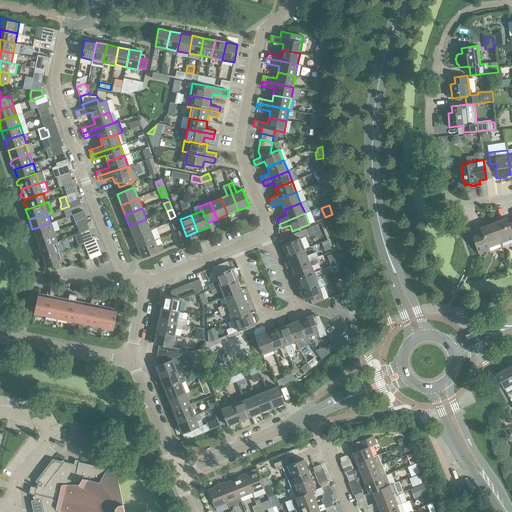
[(506,217),(493,222),(500,242),(511,237),(511,221),(508,223),(506,217)]
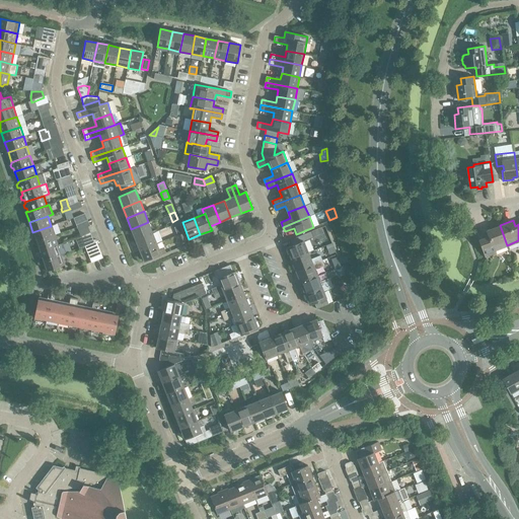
[(131,229),(136,239),(152,233),(148,222),(131,229)]
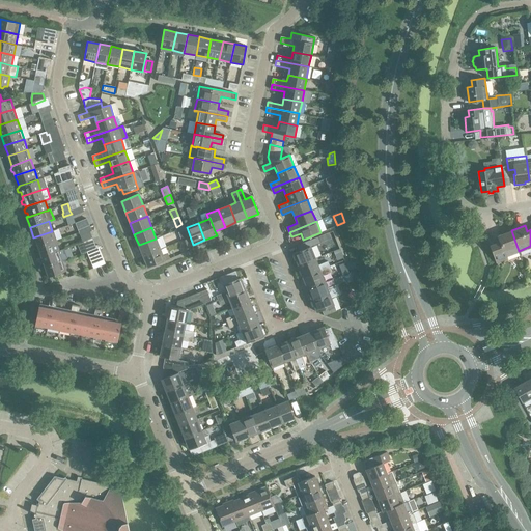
[(178,232),(182,241),(188,239),(185,230),(178,232)]
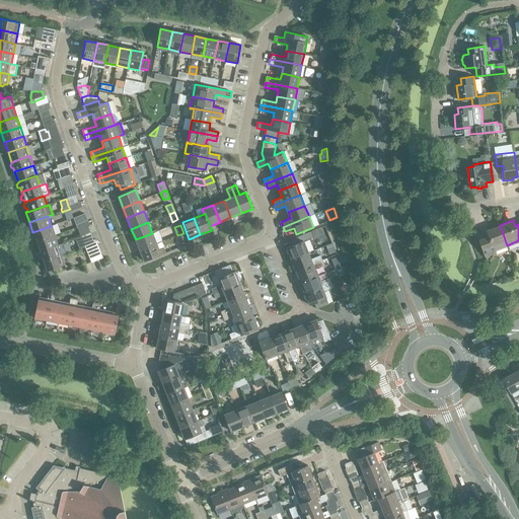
[(507,245),(500,225),(487,230),(489,236),(479,239),(486,256),(496,252),(495,249),(507,245)]
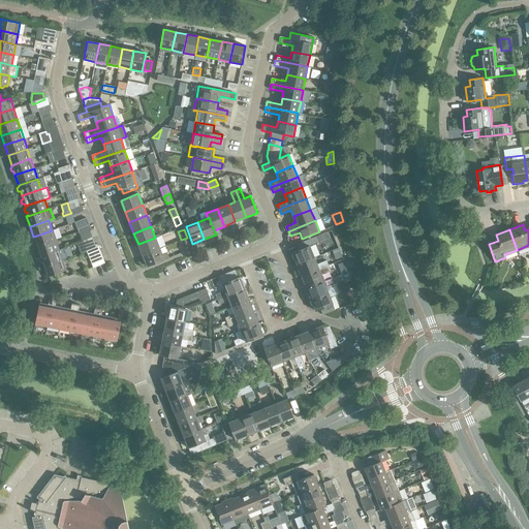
[(33,237),(36,247),(56,240),(52,230),(33,237)]
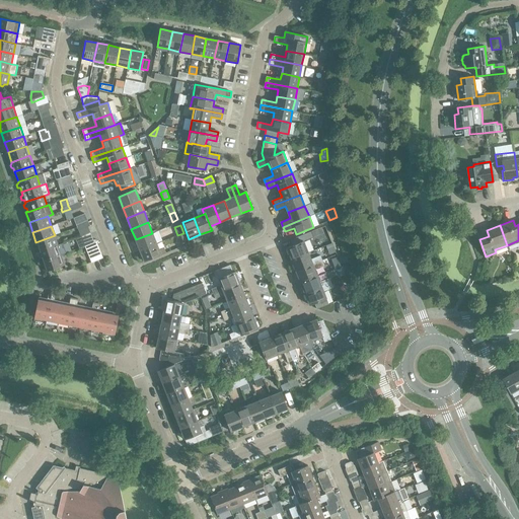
[(287,247),(291,260),(308,252),(303,241),(313,237),(311,231),(290,240),(292,245),(287,247)]
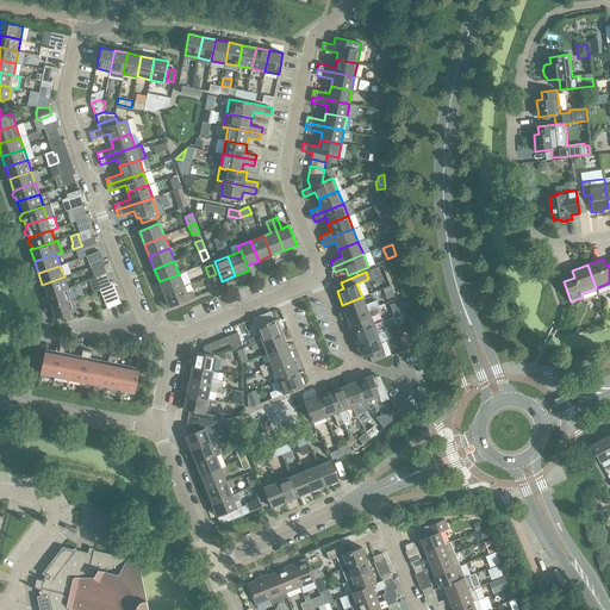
[(160,281),(165,294),(184,286),(179,274),(160,281)]
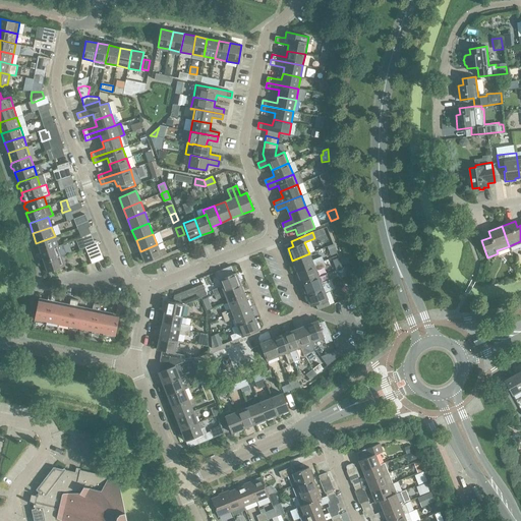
[(184,234),(178,236),(181,244),(187,242),(184,234)]
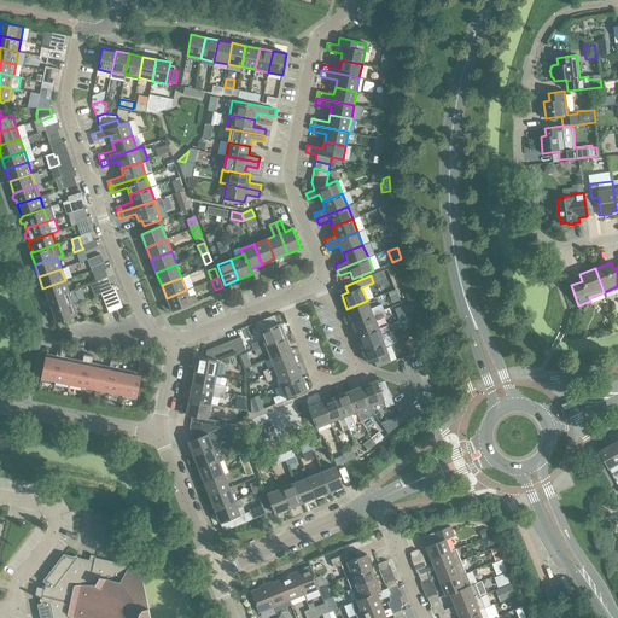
[(42,289),(46,299),(69,292),(65,280),(42,289)]
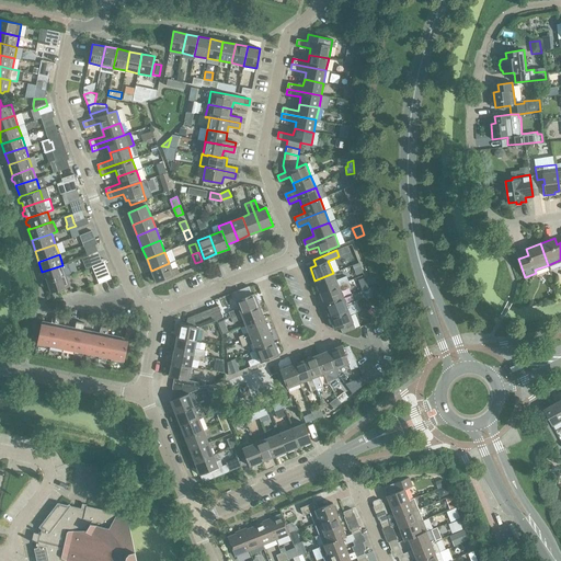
[(109,272),(105,265),(100,267),(96,261),(91,263),(96,277),(109,272)]
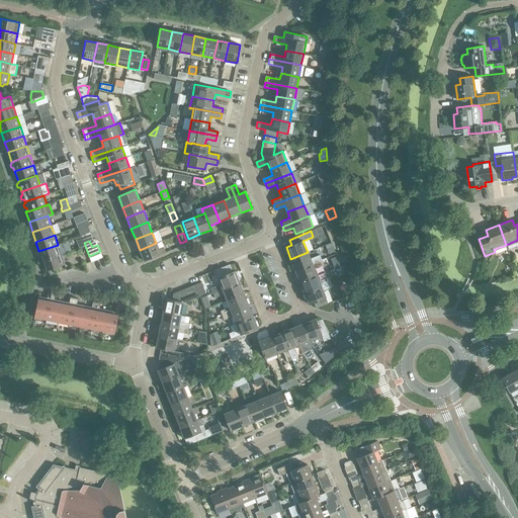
[(144,261),(161,254),(166,252),(164,248),(159,250),(156,243),(140,250),(142,255),(140,256),(142,259),(144,259),(144,261)]
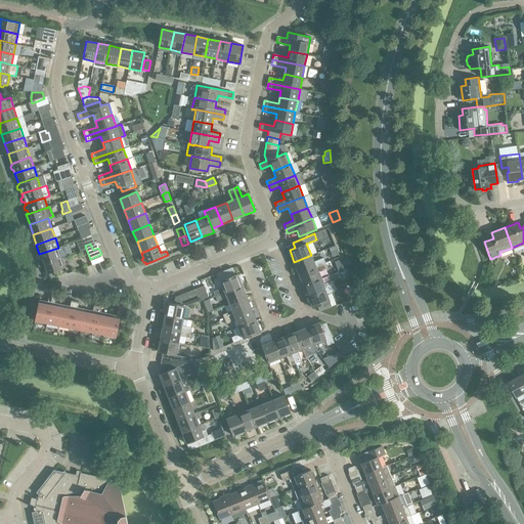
[(336,246),(329,248),(333,257),(339,255),(336,246)]
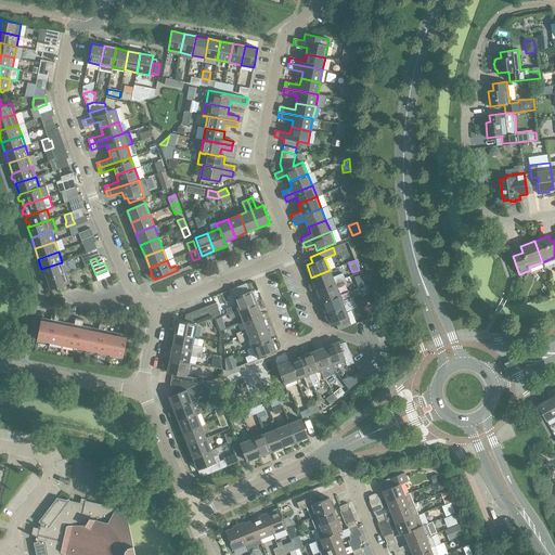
[(41,269),(46,280),(65,272),(62,262),(41,269)]
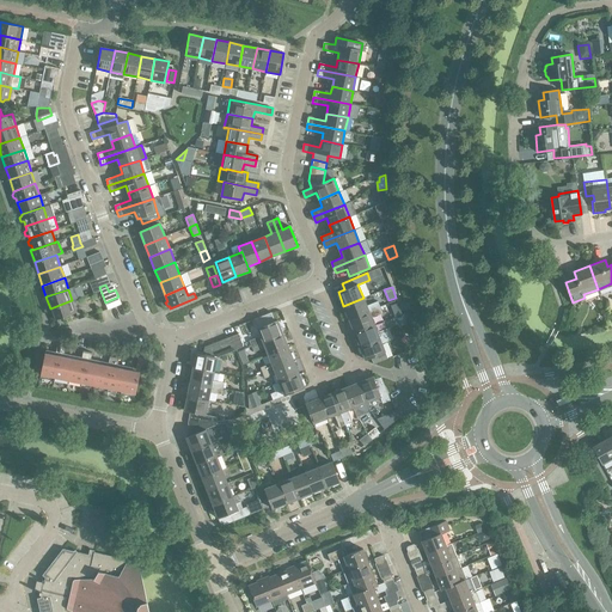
[(343,306),(349,319),(380,307),(378,301),(367,306),(363,298),(343,306)]
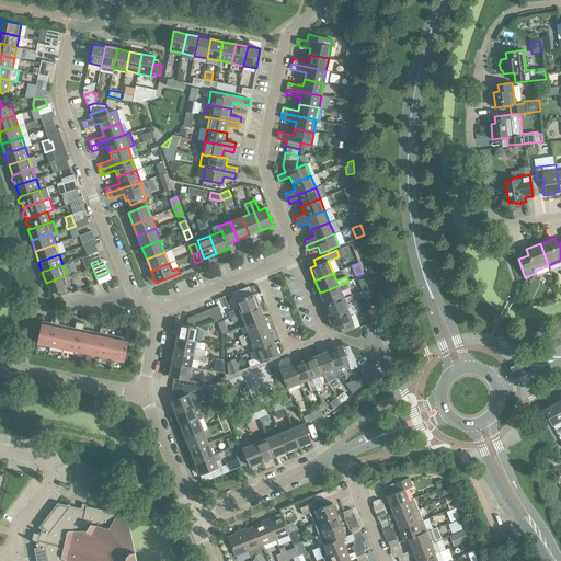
[(66,275),(46,283),(49,294),(70,287),(66,275)]
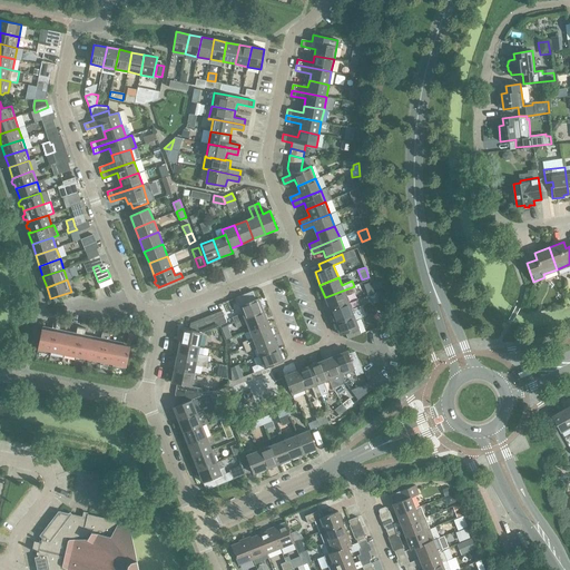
[(367,295),(374,292),(371,283),(364,285),(367,295)]
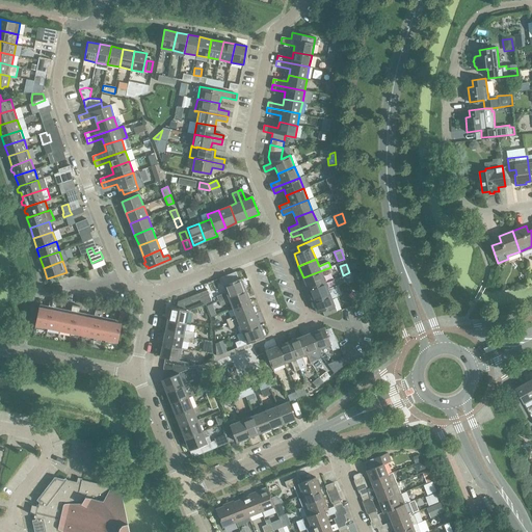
[(303,277),(308,289),(325,283),(322,275),(333,271),(330,267),(303,277)]
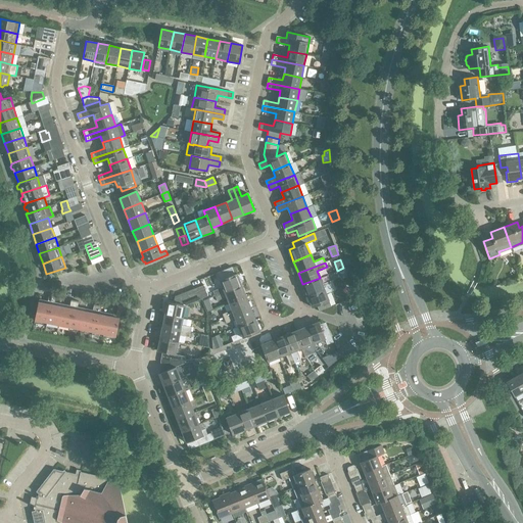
[(214,291),(215,296),(241,285),(241,284),(242,283),(241,279),(239,279),(237,274),(220,280),(223,287),(214,291)]
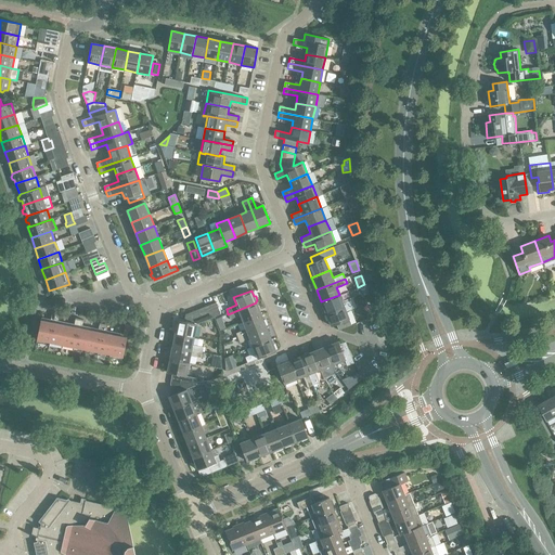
[(321,301),(326,313),(355,302),(352,297),(341,301),(339,295),(321,301)]
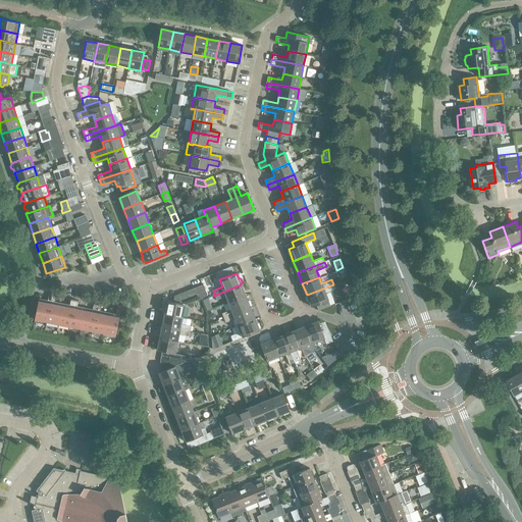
[(203,284),(202,284),(197,286),(202,299),(207,296),(203,284)]
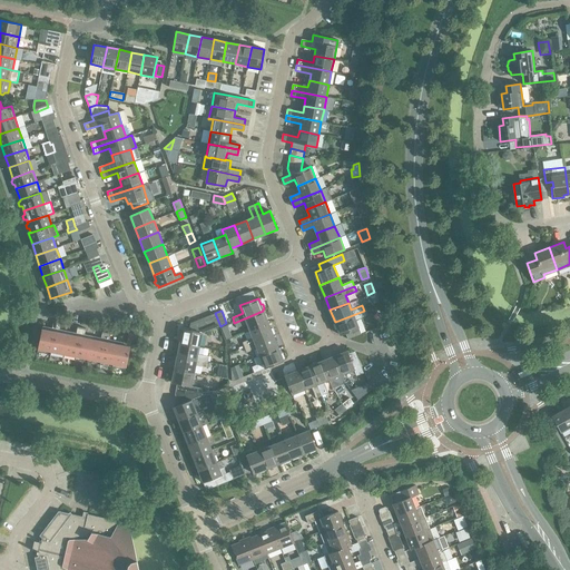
[(247,324),(249,331),(268,323),(263,311),(234,323),(236,327),(247,324)]
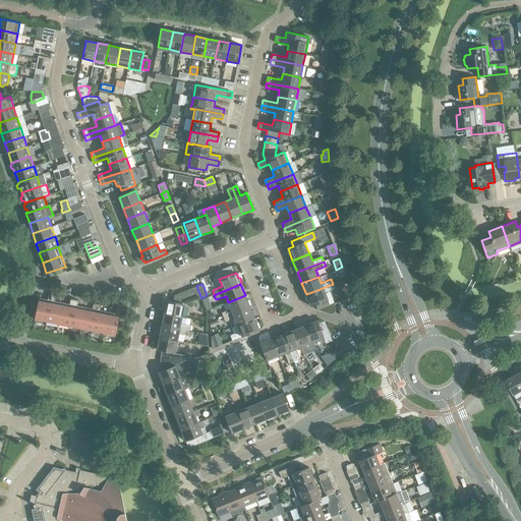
[(333,284),(306,294),(310,306),(315,304),(317,310),(330,305),(327,300),(328,299),(325,293),(335,289),(333,284)]
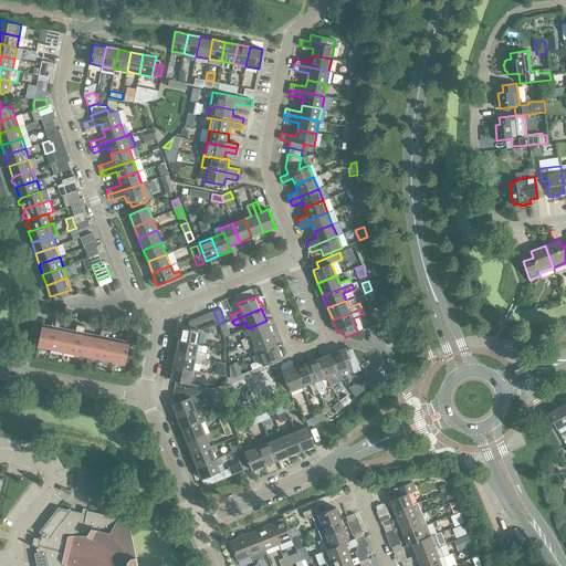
[(219,324),(213,311),(208,313),(212,326),(219,324)]
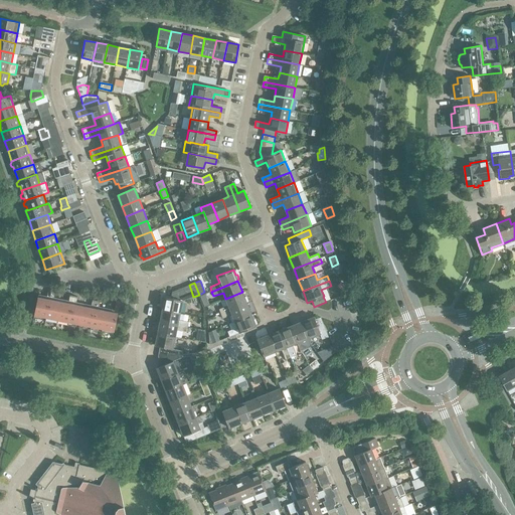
[(193,297),(189,285),(183,288),(188,299),(193,297)]
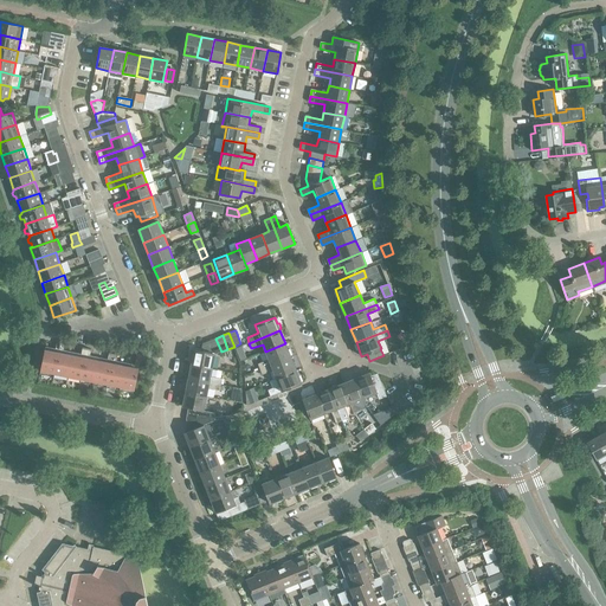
[(59,349),(60,343),(60,340),(57,339),(55,352),(44,350),(40,371),(53,373),(58,353),(59,349)]
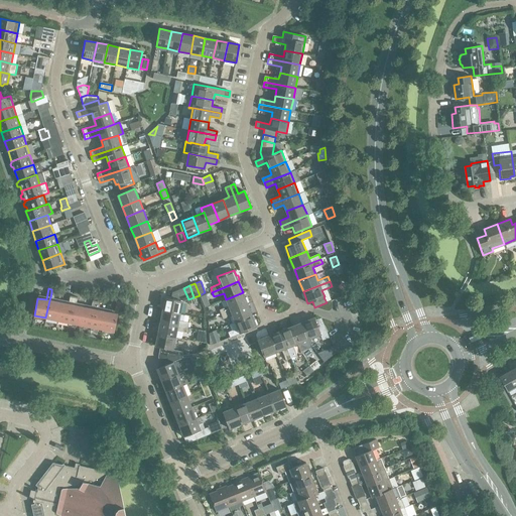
[(188,299),(183,288),(177,290),(182,301),(188,299)]
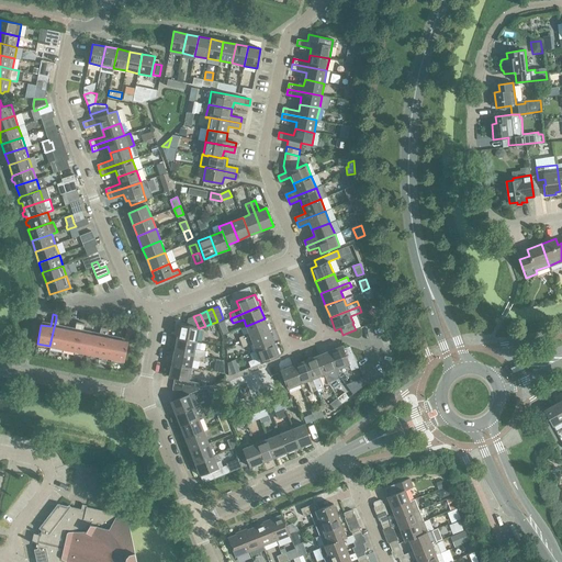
[(180,325),(177,338),(197,341),(199,328),(193,316),(188,318),(187,326),(180,325)]
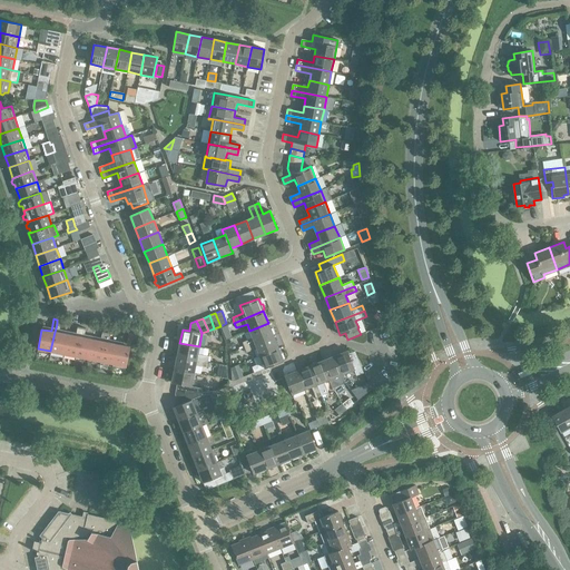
[(242,342),(244,347),(273,336),(268,323),(249,331),(253,337),(242,342)]
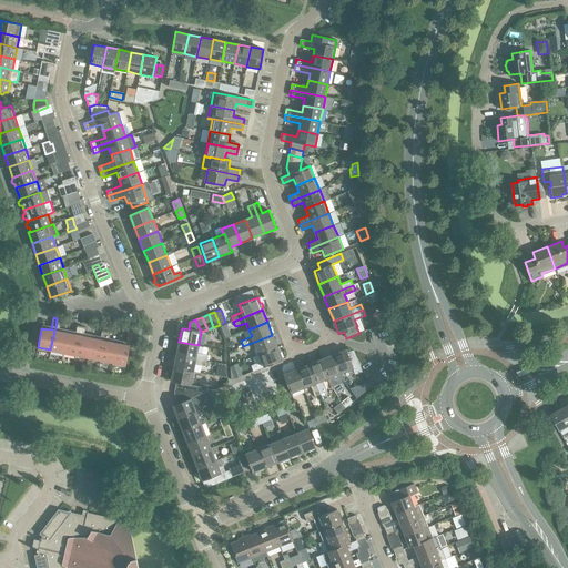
[(54,331),(50,350),(63,353),(67,333),(54,331)]
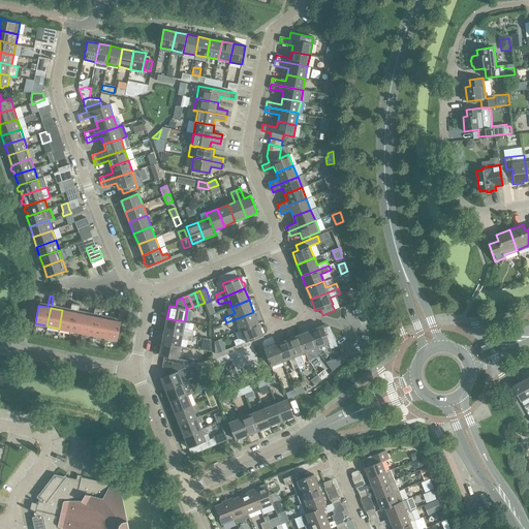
[(59,329),(70,331),(74,312),(62,310),(59,329)]
